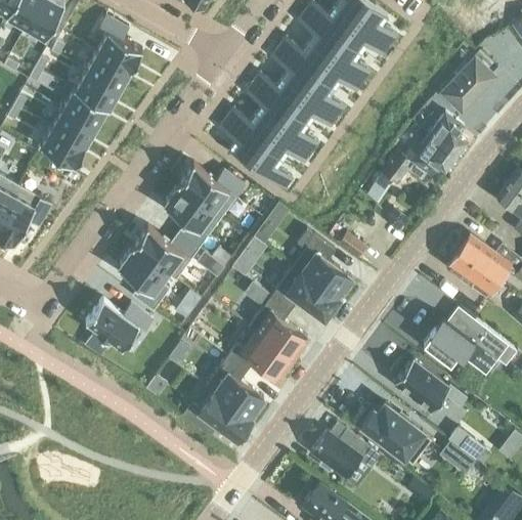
[(0,11),(5,15),(13,0),(0,0),(0,11)]
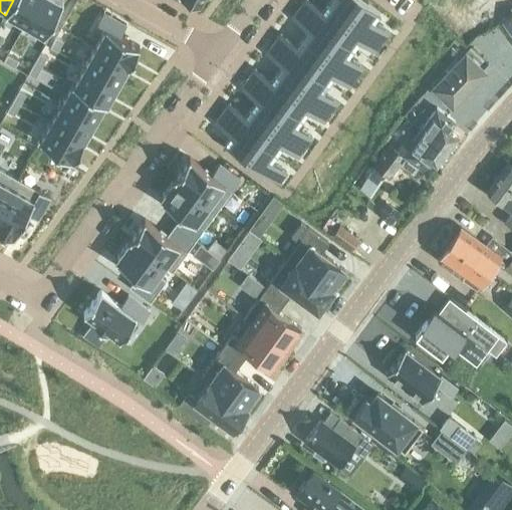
[(5,15),(3,18),(22,29),(38,0),(13,0),(5,15)]
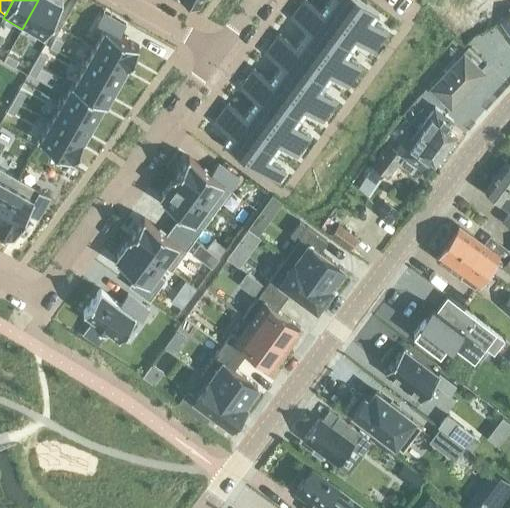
[(49,0),(38,0),(22,29),(42,40),(61,6),(49,0)]
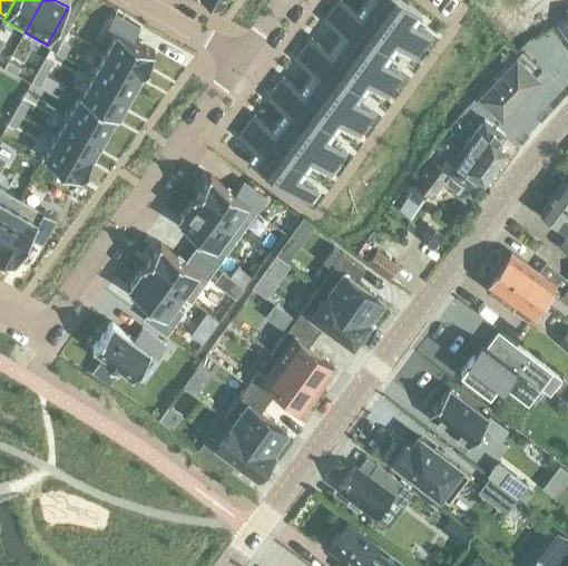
[(394,0),(365,0),(361,7),(383,22),(398,2),(394,0)]
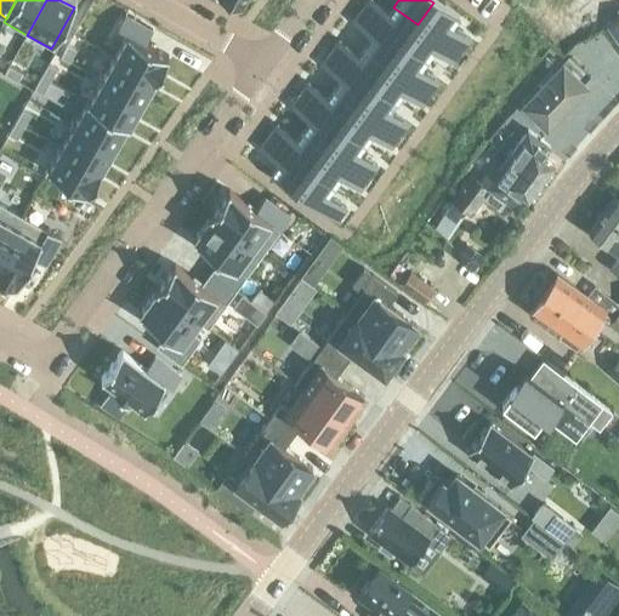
[(368,3),(359,15),(402,46),(418,24),(393,7),(386,17),(368,3)]
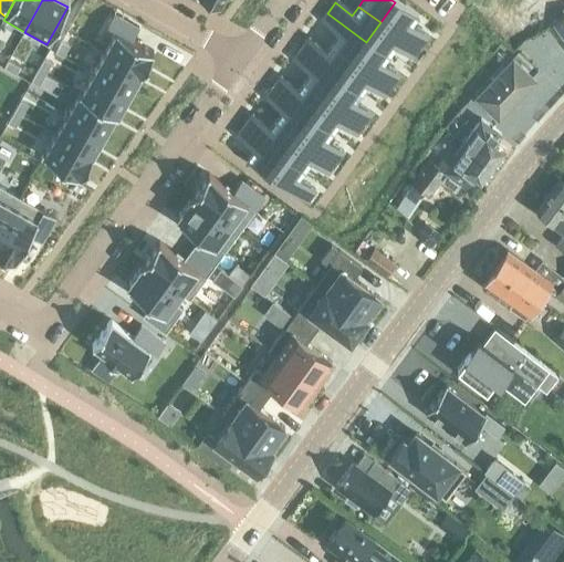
[(395,2),(380,22),(419,51),(427,40),(410,28),(417,18),(395,2)]
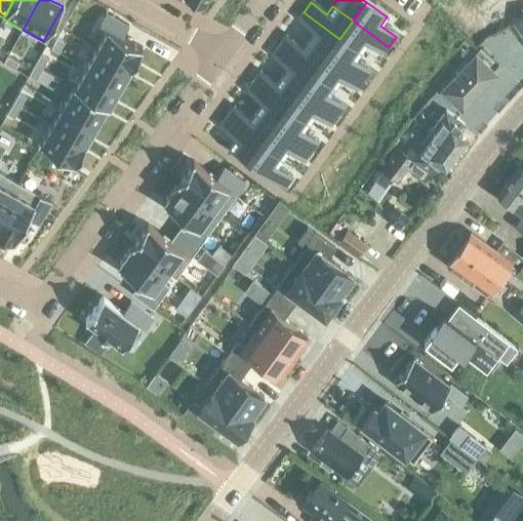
[(304,12),(296,23),(312,34),(306,42),(326,56),(339,39),(304,12)]
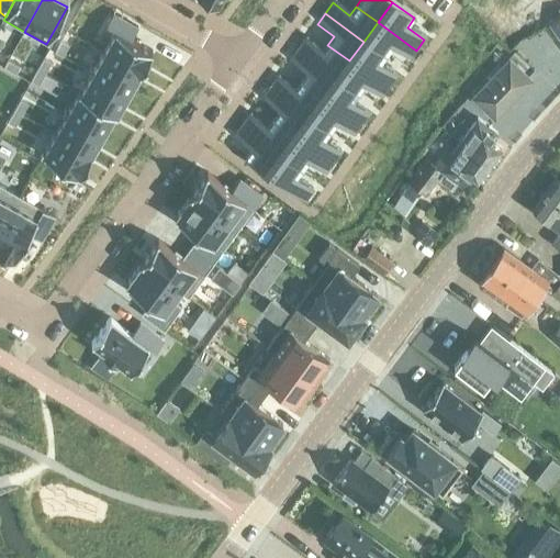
[(115,36),(103,57),(141,78),(153,56),(132,45),(138,33),(113,19),(107,31),(115,36)]
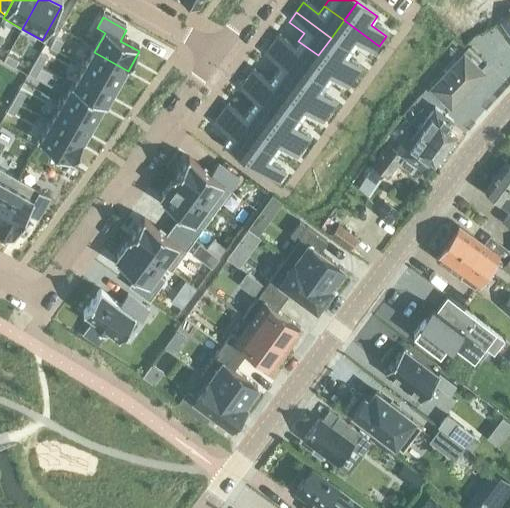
[(509,17),(499,25),(509,41),(509,17)]
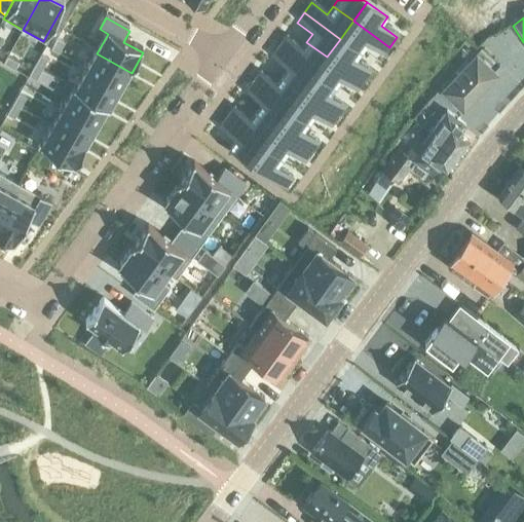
[(353,21),(340,39),(361,53),(366,46),(382,58),(389,47),(353,21)]
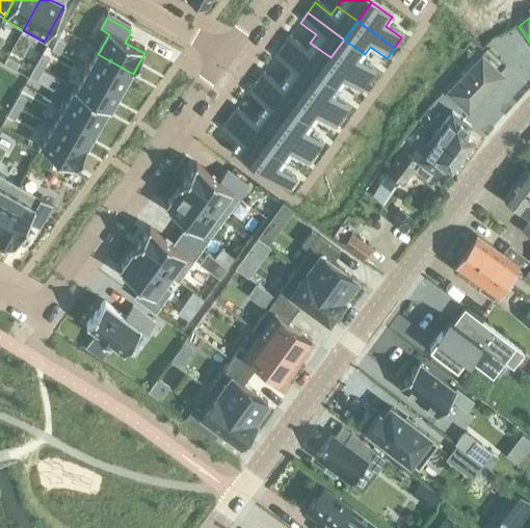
[(493,47),(509,62),(527,44),(510,28),(493,47)]
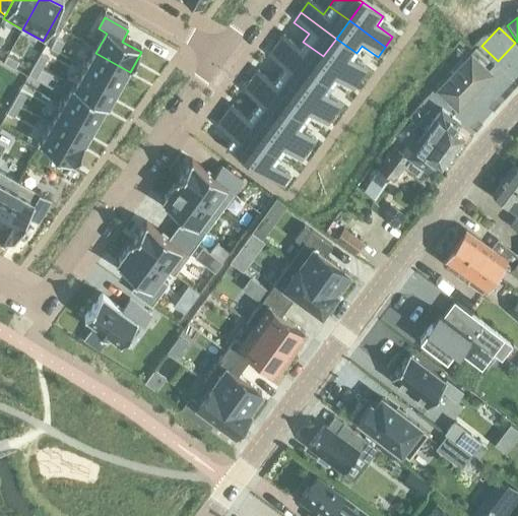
[(281,38),(274,48),(310,74),(323,56),(303,42),(298,49),(281,38)]
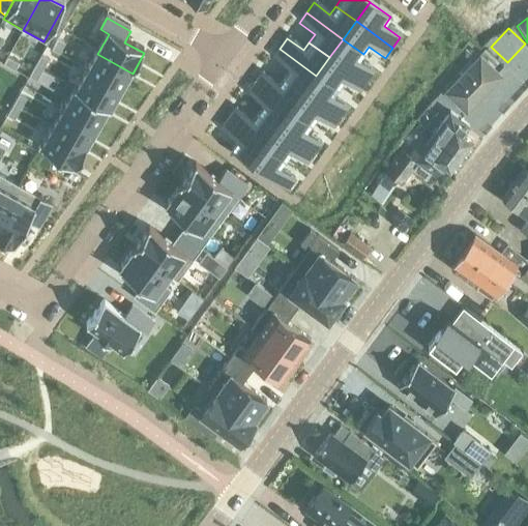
[(343,39),(329,57),(365,84),(373,74),(357,62),(363,54),(343,39)]
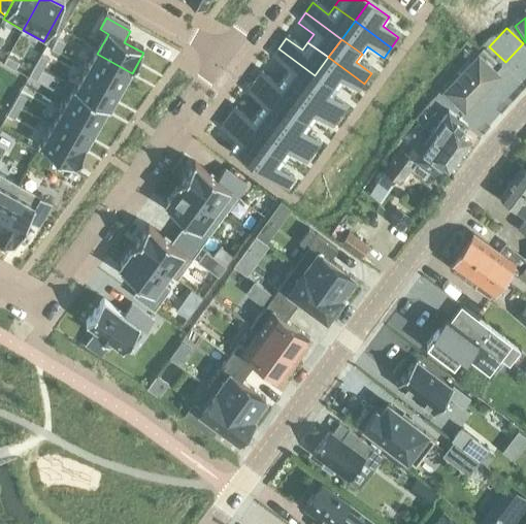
[(56,41),(50,53),(57,57),(63,45),(56,41)]
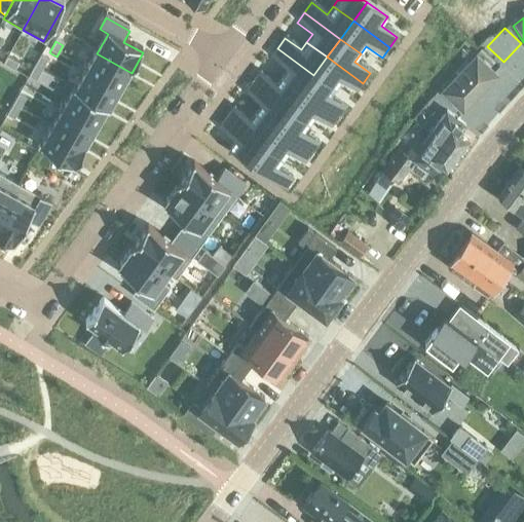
[(277,48),(270,59),(286,70),(281,77),(301,92),(313,75),(277,48)]
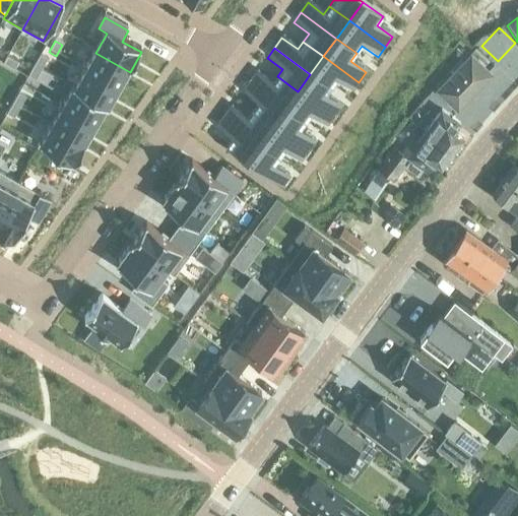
[(95,53),(85,72),(119,91),(130,72),(95,53)]
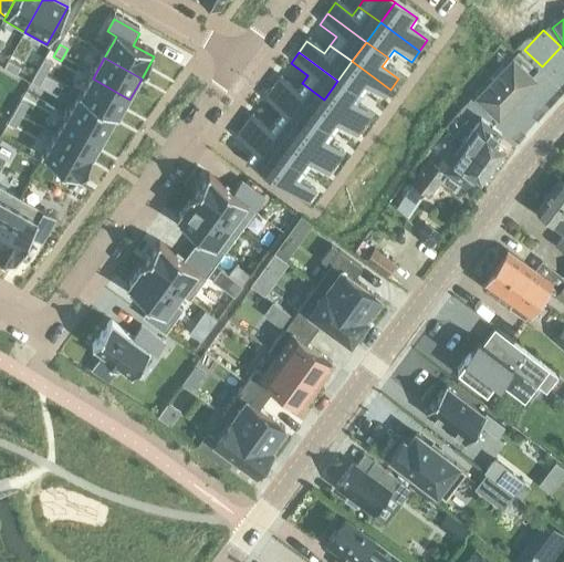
[(352,61),(337,81),(359,96),(366,87),(383,100),(390,90),(352,61)]
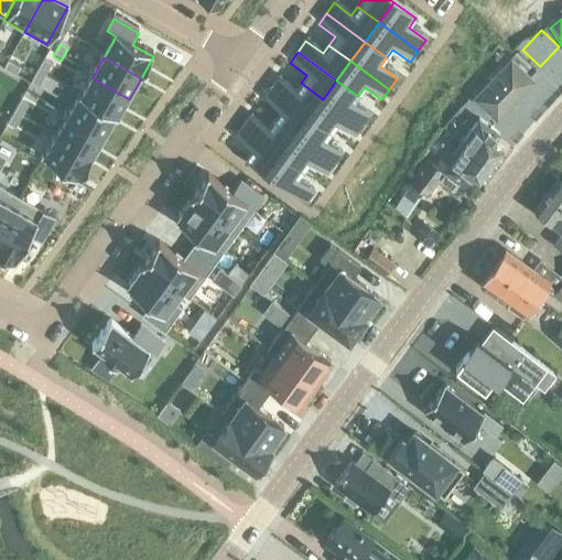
[(42,62),(35,74),(43,78),(50,66),(42,62)]
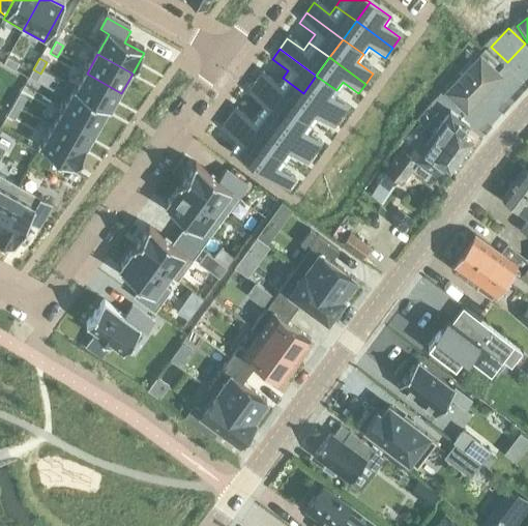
[(6,60),(2,67),(12,74),(17,66),(6,60)]
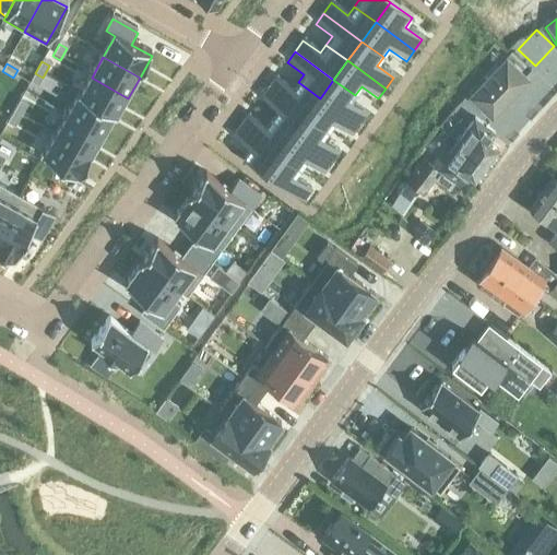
[(504,63),(467,102),(489,122),(525,85),(504,63)]
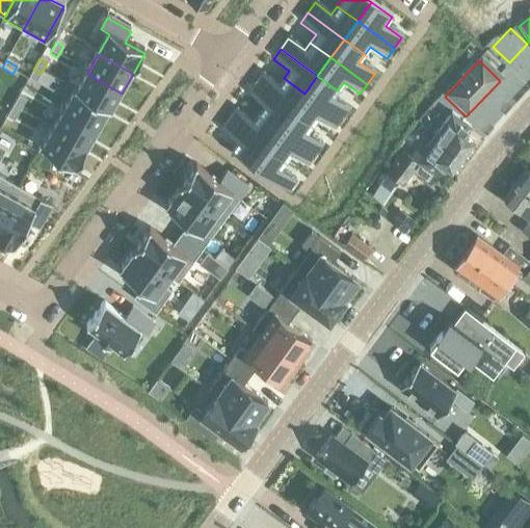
[(33,70),(27,80),(34,84),(41,74),(33,70)]
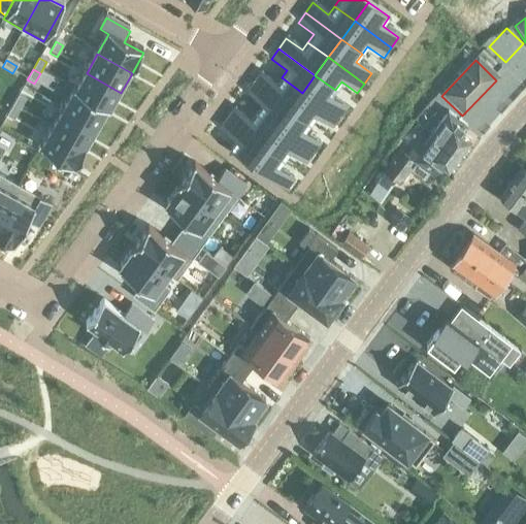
[(87,73),(75,93),(106,110),(110,112),(121,93),(87,73)]
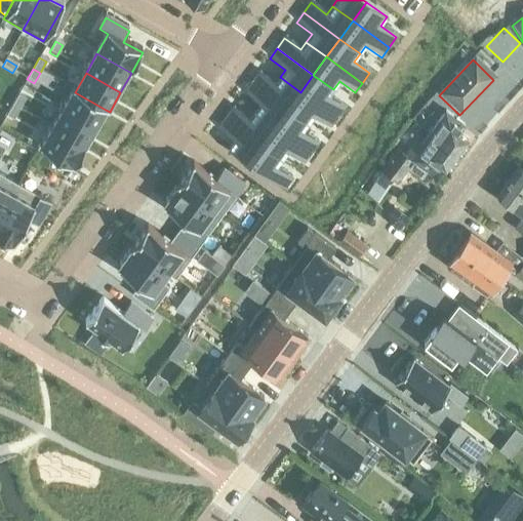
[(258,74),(251,84),(287,110),(300,92),(280,77),(274,85),(258,74)]
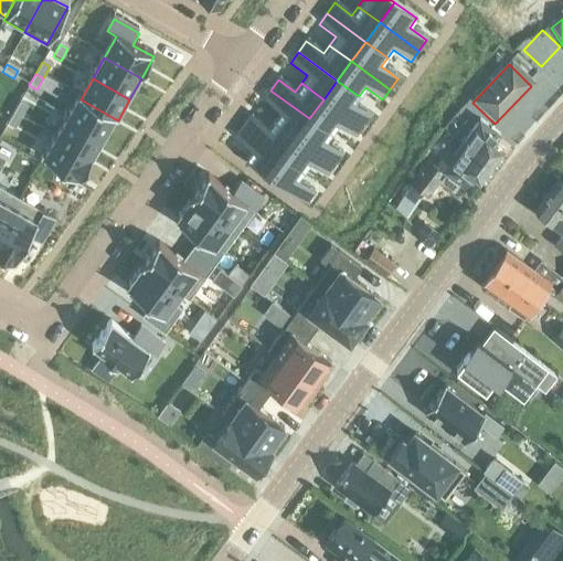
[(337,81),(324,99),(361,128),(370,117),(352,105),(359,96),(337,81)]
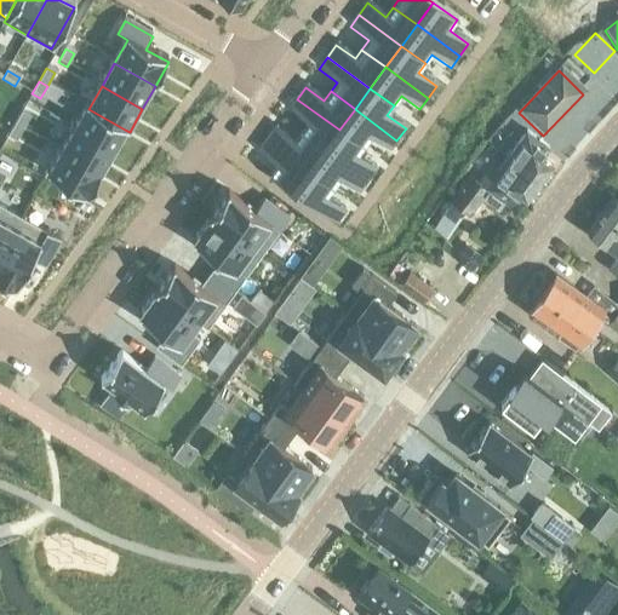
[(297,99),(289,110),(307,125),(299,133),(324,151),(339,130),(297,99)]
